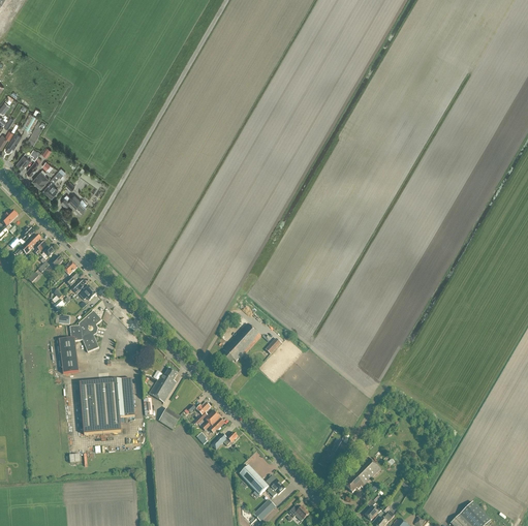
[(0,110),(2,112),(9,103),(4,99),(0,104),(0,110)]
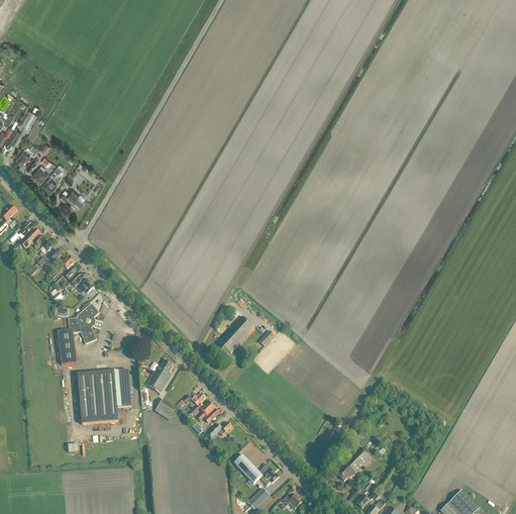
[(29,126),(37,113),(28,108),(20,121),(29,126)]
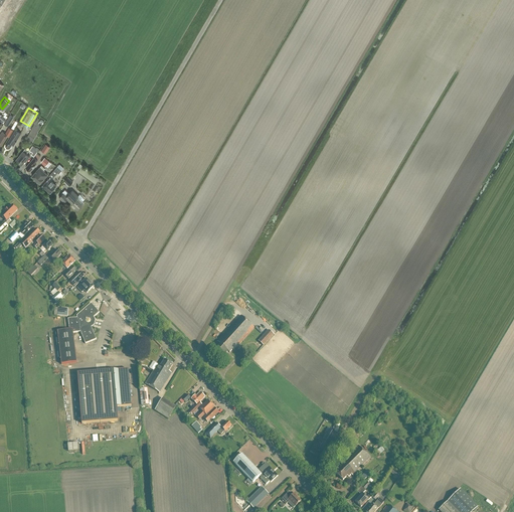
[(0,143),(7,134),(11,128),(8,125),(4,132),(1,130),(0,131),(0,143)]
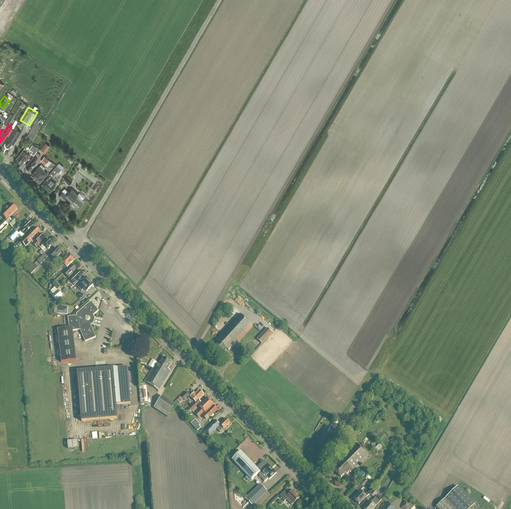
[(4,142),(8,145),(11,141),(12,142),(19,130),(14,127),(4,142)]
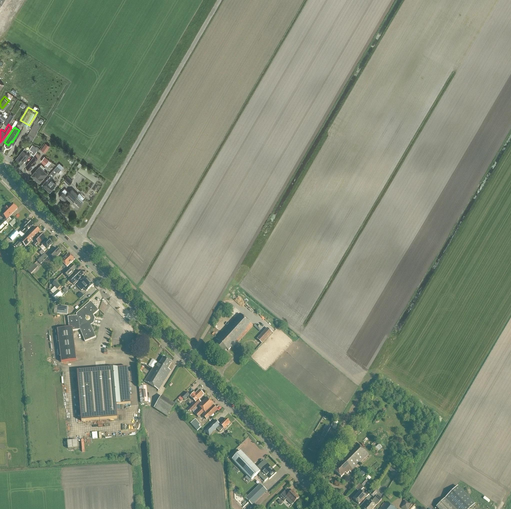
[(45,150),(49,144),(44,141),(40,147),(45,150)]
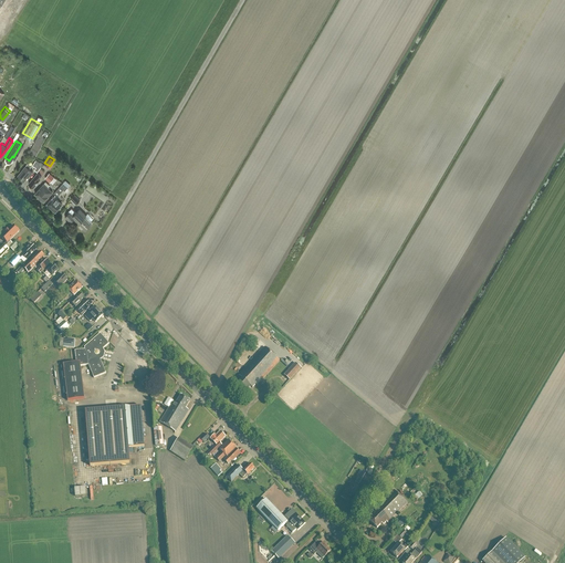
[(39,160),(37,158),(35,158),(34,158),(31,162),(34,165),(33,167),(35,168),(42,162),(40,159),(39,160)]
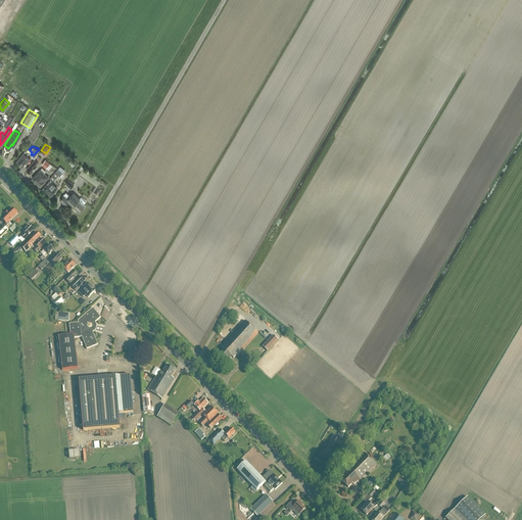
[(24,148),(24,149),(22,150),(22,151),(14,160),(21,166),(24,161),(25,162),(30,156),(26,153),(28,151),(24,148)]
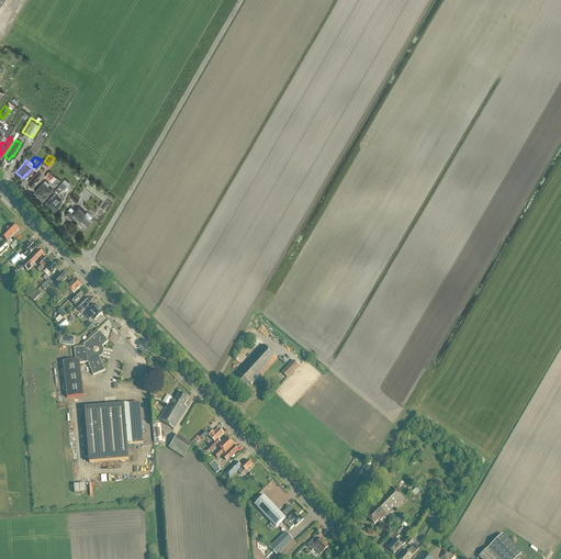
[(27,179),(32,183),(35,180),(38,177),(37,176),(41,171),(36,168),(27,179)]
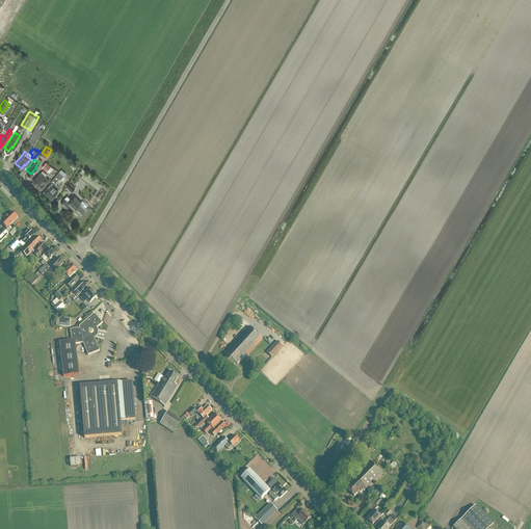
[(50,163),(45,159),(41,164),(46,168),(50,163)]
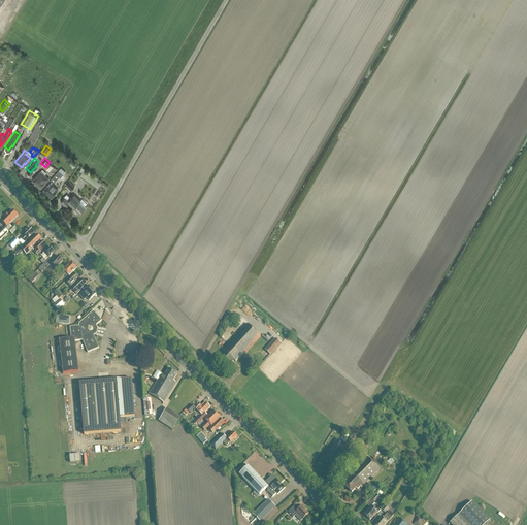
[(62,172),(58,168),(50,177),(53,181),(58,174),(60,175),(62,172)]
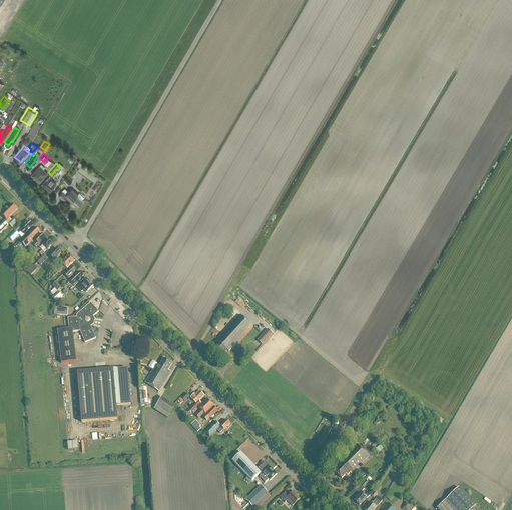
[(78,165),(95,177),(96,175),(80,163),(78,165)]
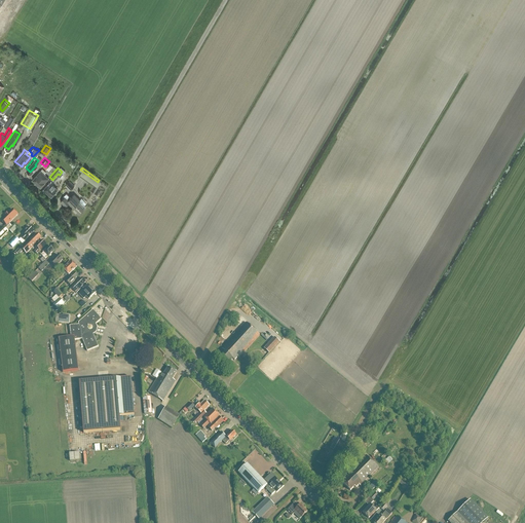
[(31,177),(40,185),(47,176),(39,169),(31,177)]
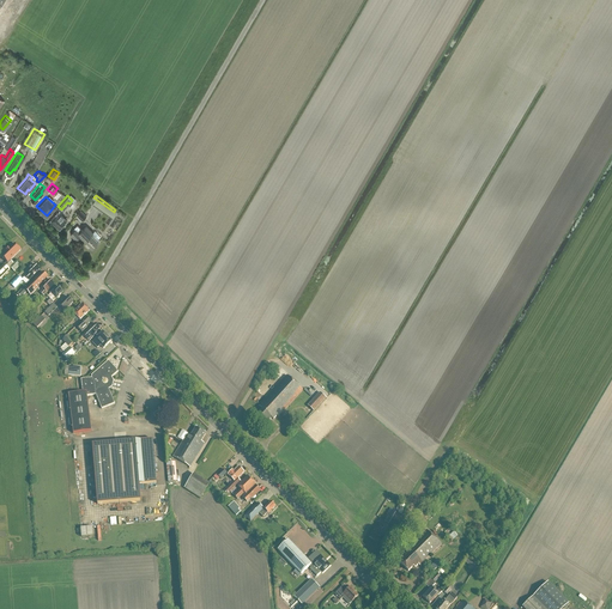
[(76,211),(77,212),(82,217),(85,213),(79,207),(76,211)]
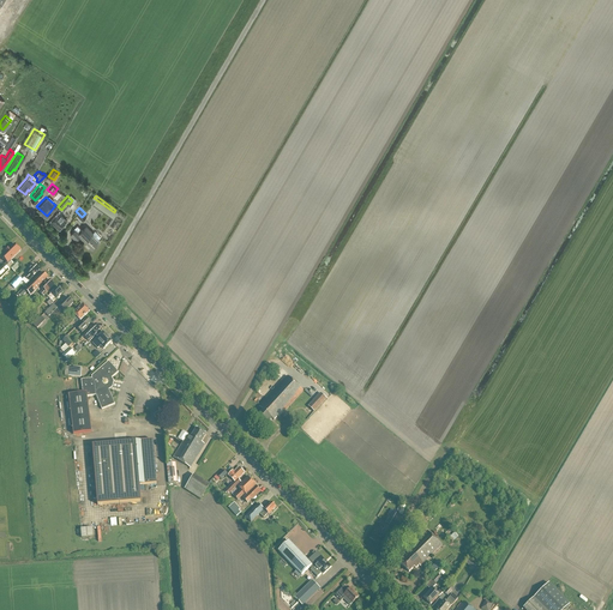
[(61,211),(59,209),(58,210),(56,210),(49,218),(59,227),(66,218),(60,212),(61,211)]
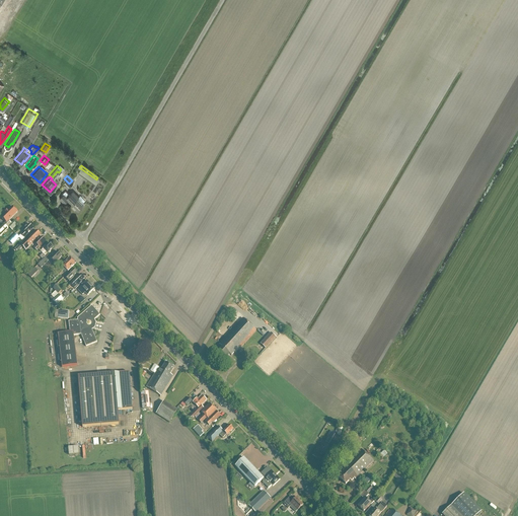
[(79,194),(78,195),(72,189),(69,193),(65,189),(61,192),(62,193),(59,197),(63,201),(66,198),(68,200),(69,200),(77,207),(82,202),(81,201),(84,198),(79,194)]
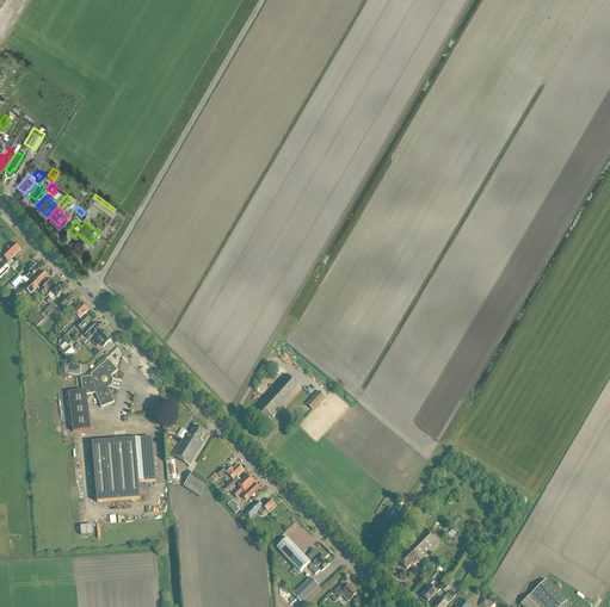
[(11,255),(19,247),(13,241),(8,246),(8,245),(5,248),(5,249),(1,253),(7,259),(11,255)]
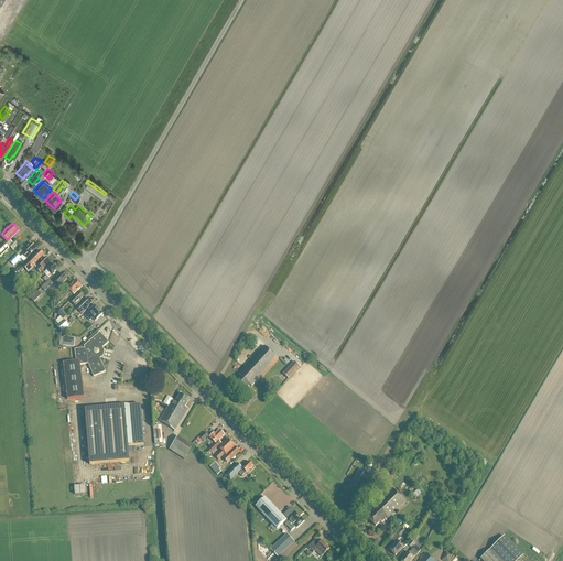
[(25,256),(35,246),(34,246),(35,245),(33,244),(31,241),(24,248),(25,250),(22,254),(25,256)]
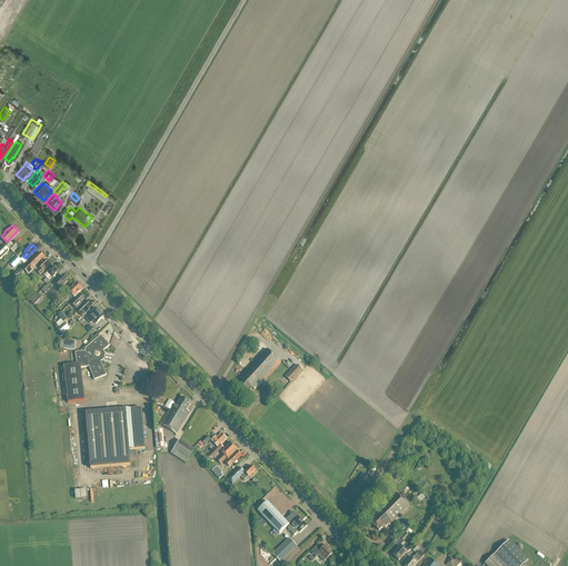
[(27,272),(43,256),(39,250),(32,258),(22,268),(27,272)]
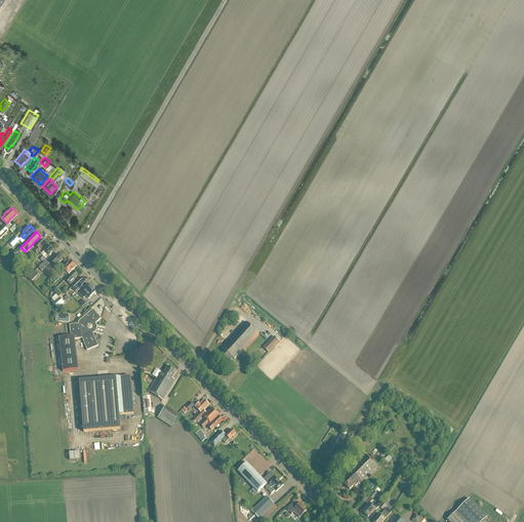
[(12,245),(18,238),(14,234),(8,241),(12,245)]
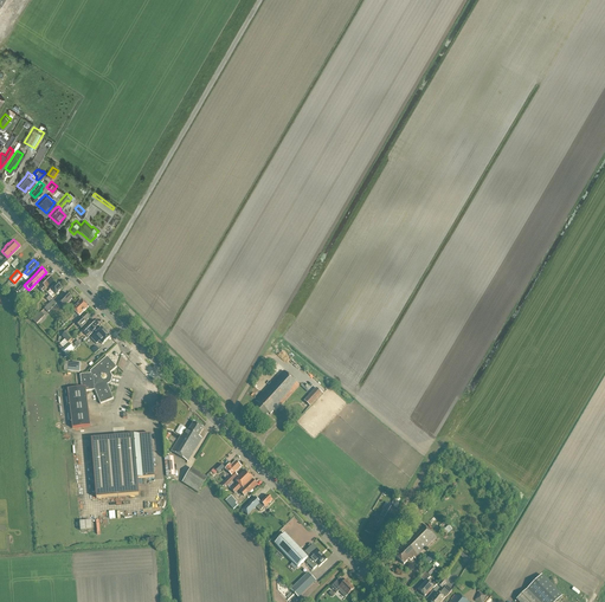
[(45,286),(53,279),(50,277),(50,276),(49,274),(47,273),(40,282),(43,284),(39,287),(42,290),(45,286)]
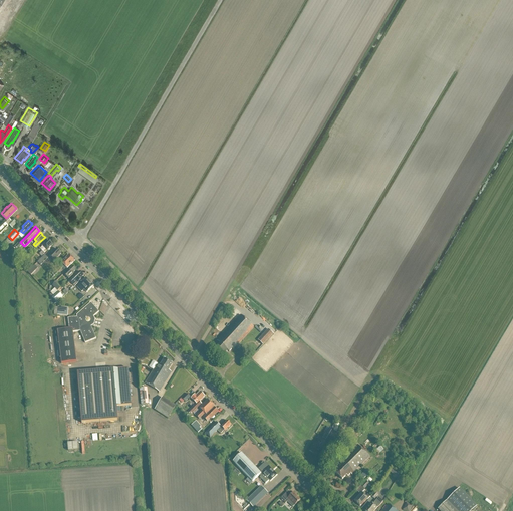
[(20,242),(22,240),(20,238),(14,244),(17,247),(21,243),(20,242)]
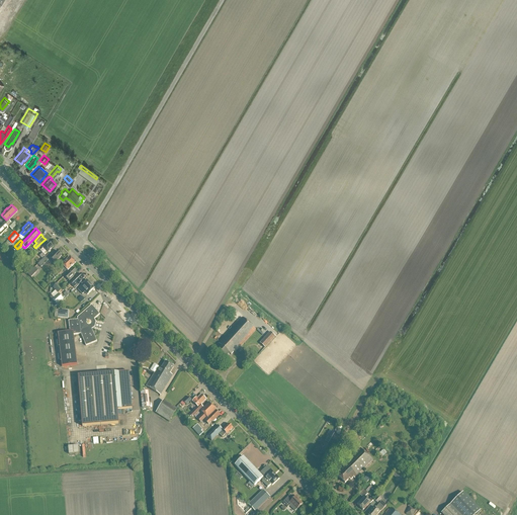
[(40,256),(52,245),(48,241),(45,244),(41,246),(39,249),(41,251),(38,254),(40,256)]
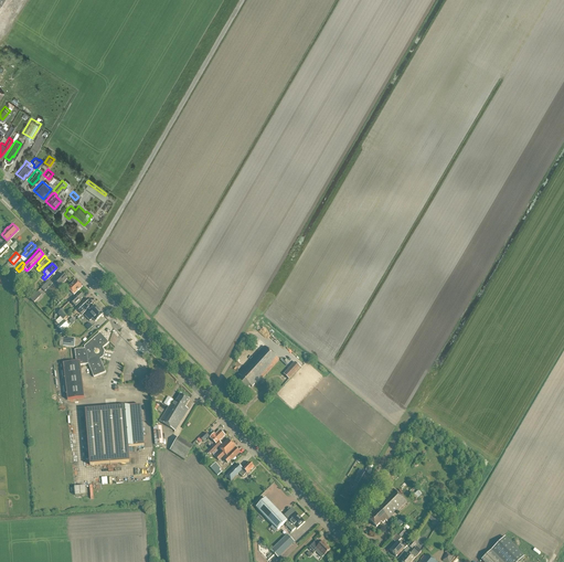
[(59,284),(66,277),(61,272),(53,279),(59,284)]
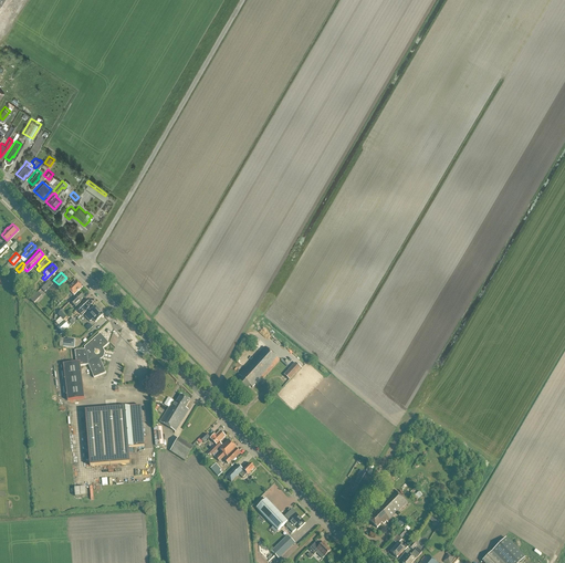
[(52,282),(49,279),(41,287),(44,290),(52,282)]
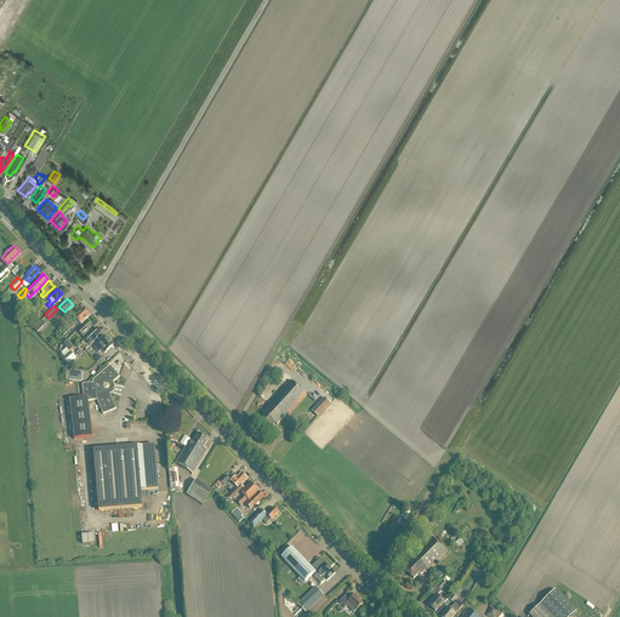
[(81,313),(86,309),(83,306),(73,314),(74,315),(72,318),(74,321),(80,315),(83,314),(81,313)]
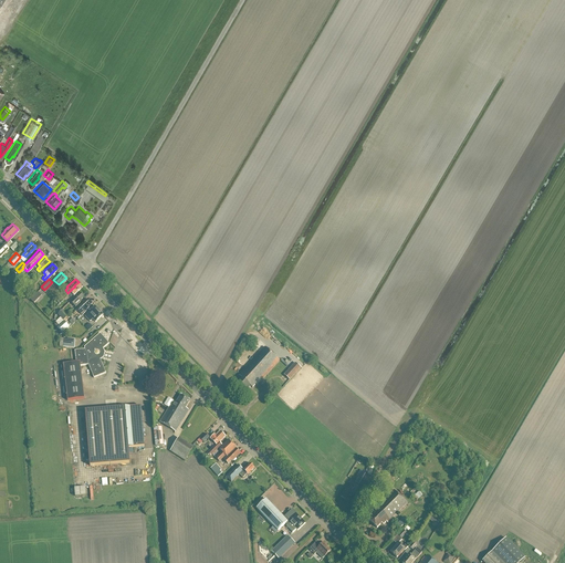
[(73,288),(67,293),(69,294),(72,292),(73,293),(82,285),(79,282),(74,285),(75,287),(73,288)]
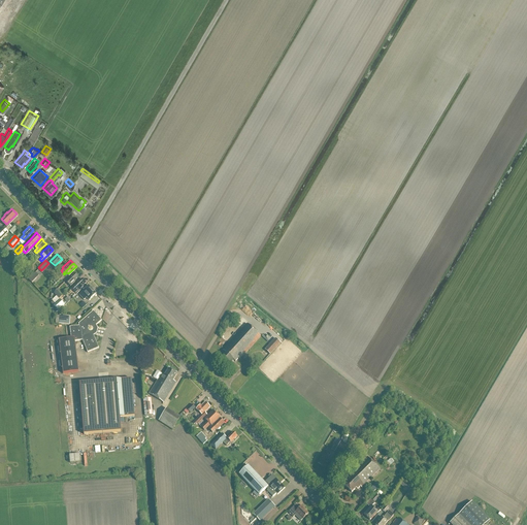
[(38,273),(35,270),(28,277),(31,281),(38,273)]
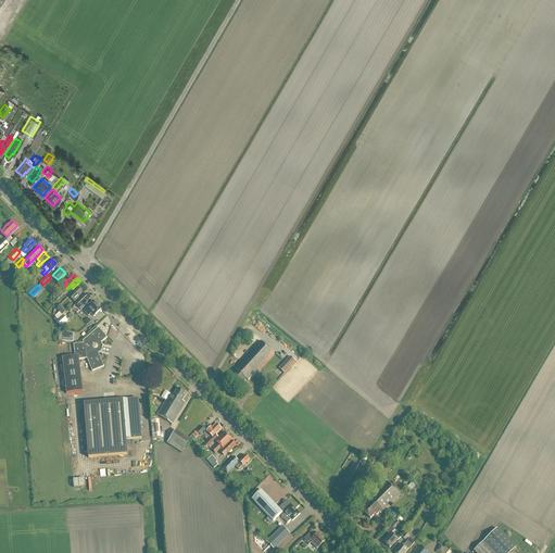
[(78,287),(78,286),(68,294),(73,300),(78,294),(77,293),(82,290),(80,289),(80,288),(79,287),(78,287)]
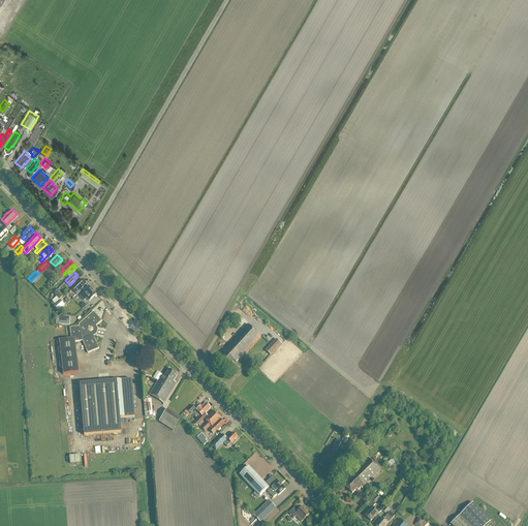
[(81,278),(79,280),(71,287),(74,291),(79,288),(80,290),(84,286),(83,284),(85,282),(81,278)]
